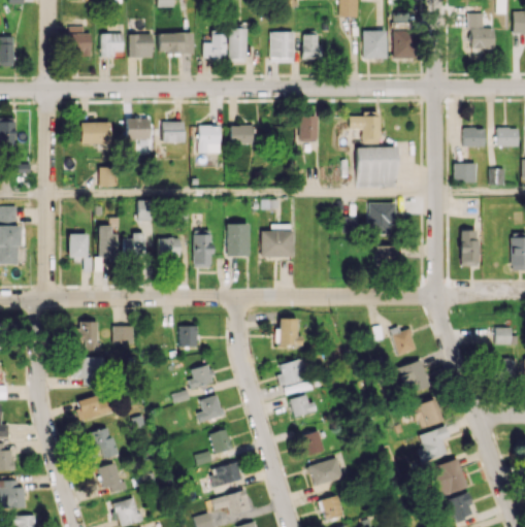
[(339,0),(339,17),(359,18),(358,0),(339,0)]
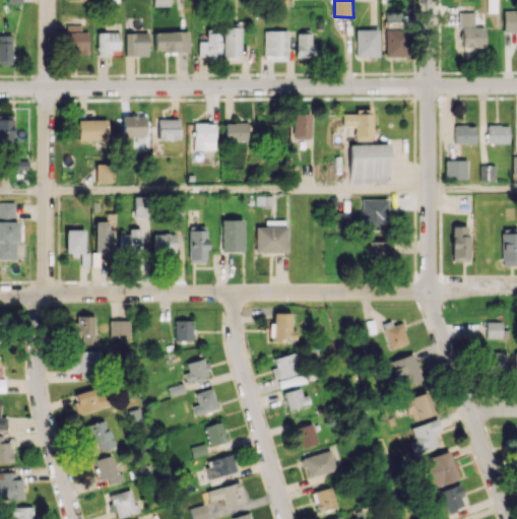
[(516,11),(506,11),(507,33),(516,33),(516,11)]
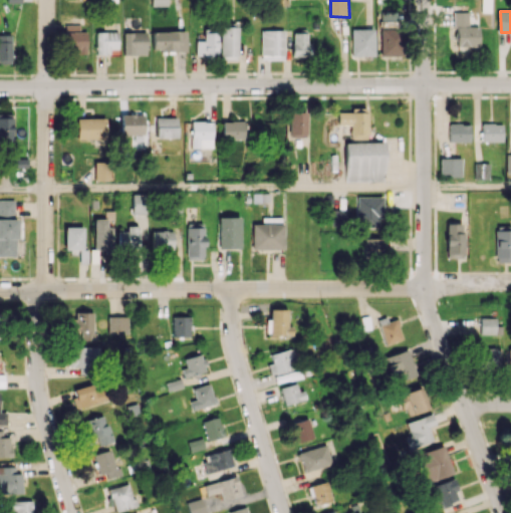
[(471,12),(456,12),(456,27),(471,26),(471,12)]
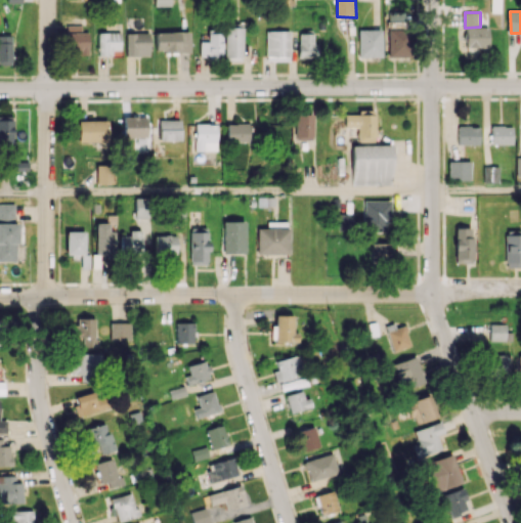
[(91,33),(84,33),(84,27),(69,26),(69,55),(90,55),(91,33)]
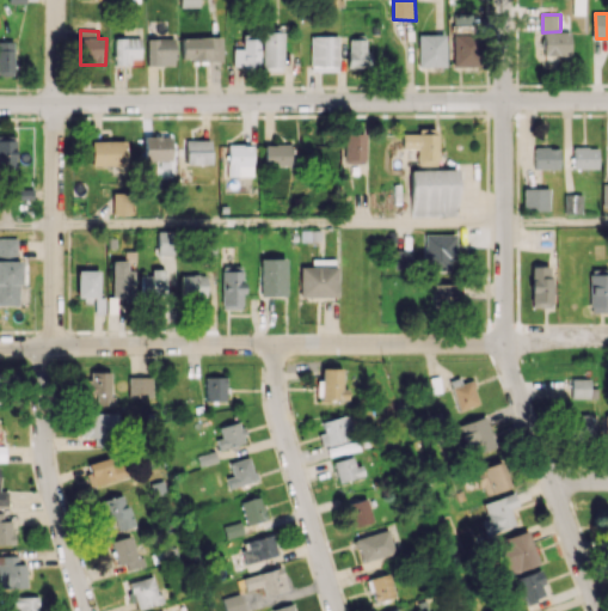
[(287,34),(265,32),(264,72),(286,72),(287,34)]
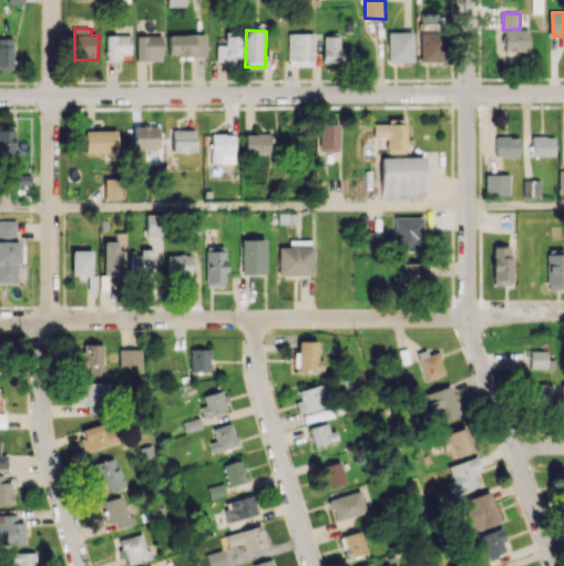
[(531,52),(531,30),(506,31),(506,52),(531,52)]
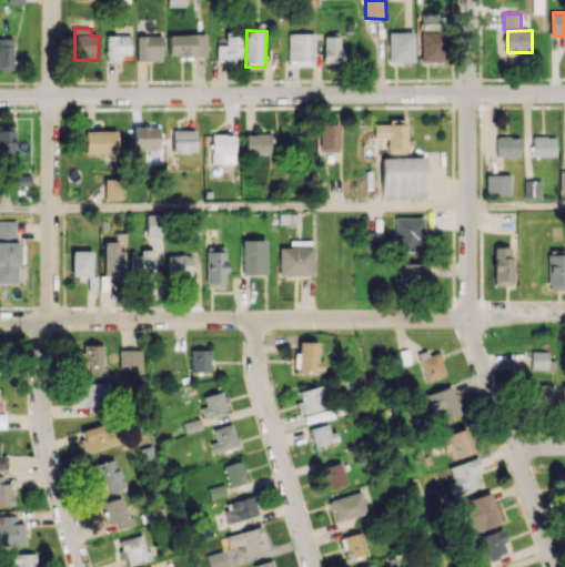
[(392,63),(416,62),(416,33),(391,33),(392,63)]
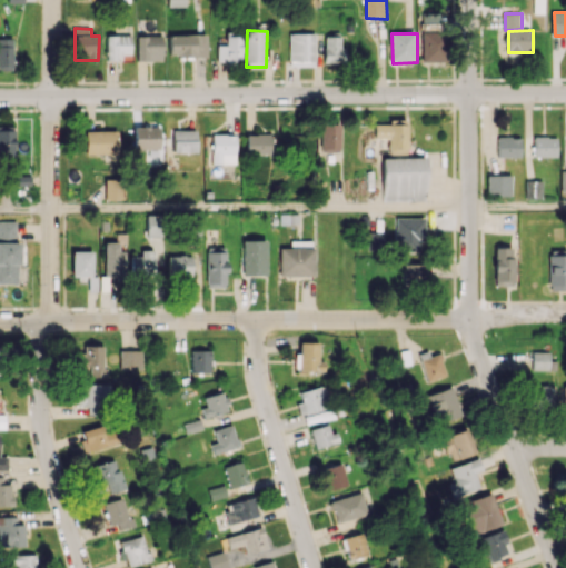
[(448,35),(425,33),(424,62),(447,63),(448,35)]
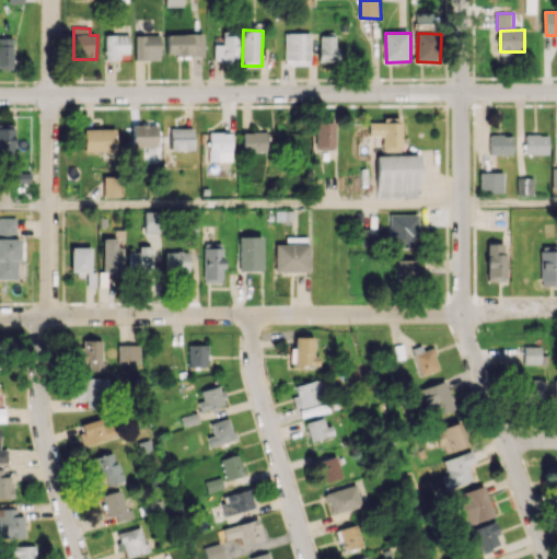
[(312,34),(288,34),(287,66),(312,66),(312,34)]
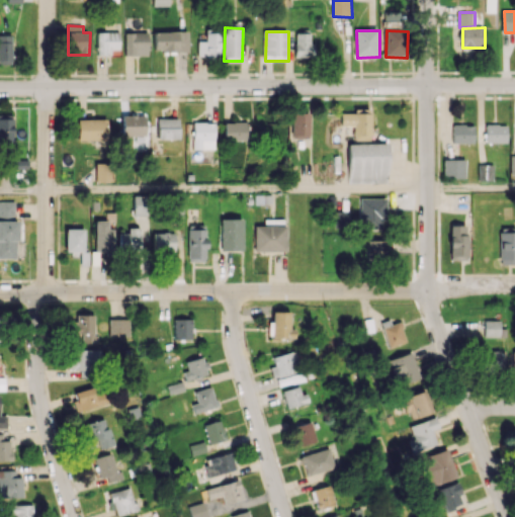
[(189,52),(189,32),(156,32),(156,53),(189,52)]
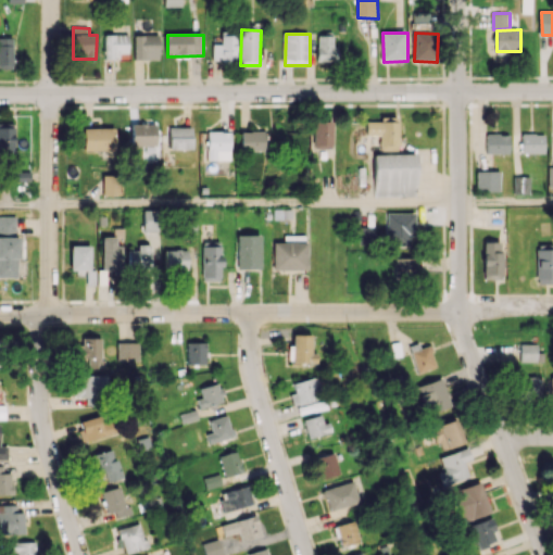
[(130,36),(107,36),(107,60),(122,60),(122,54),(130,54),(130,36)]
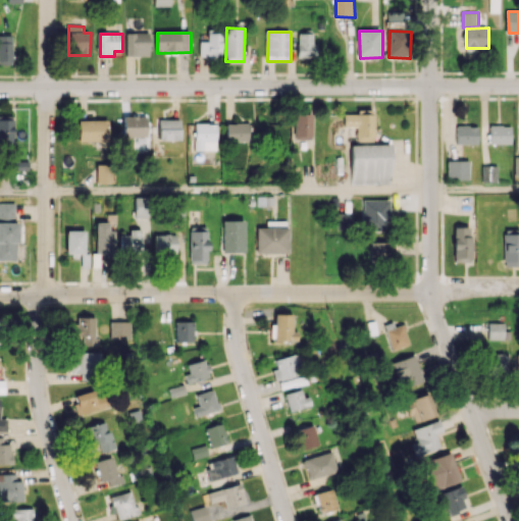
[(151,57),(151,34),(127,34),(128,57),(151,57)]
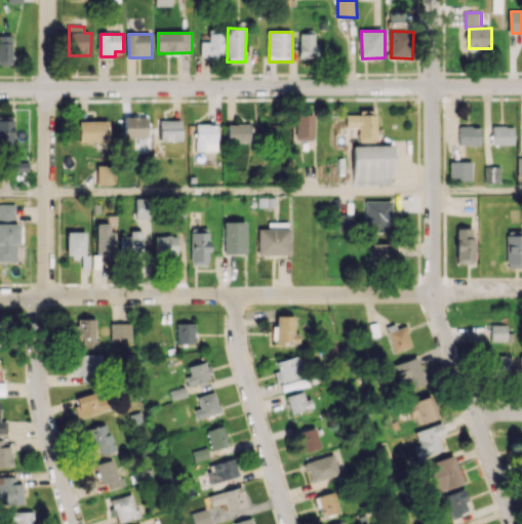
[(202,57),(225,57),(226,34),(211,34),(210,43),(202,42),(202,57)]
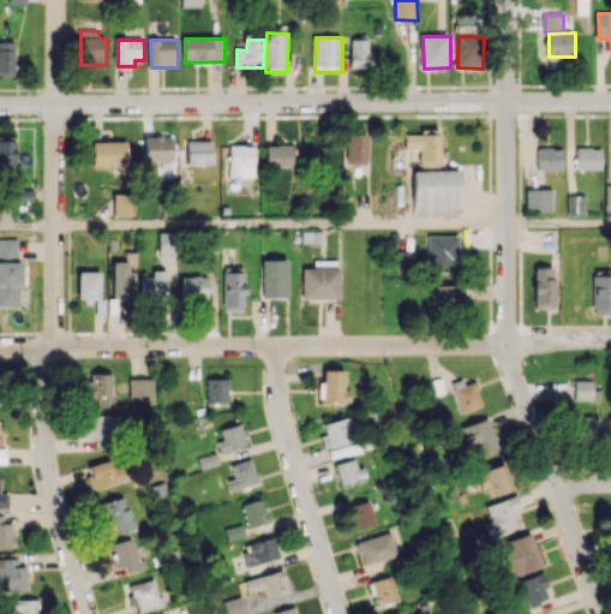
[(353,69),(371,69),(371,41),(353,41),(353,69)]
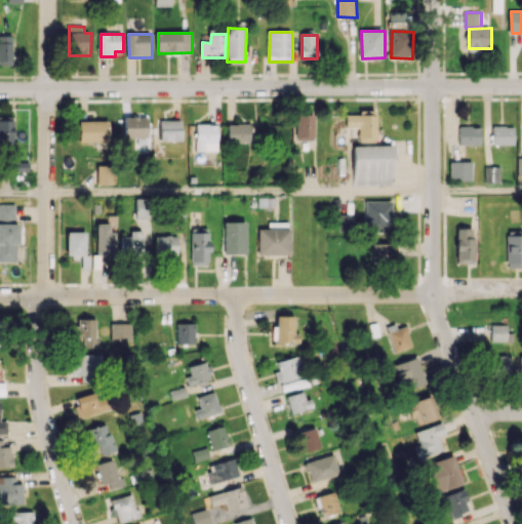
[(13,36),(0,36),(0,66),(14,66),(13,36)]
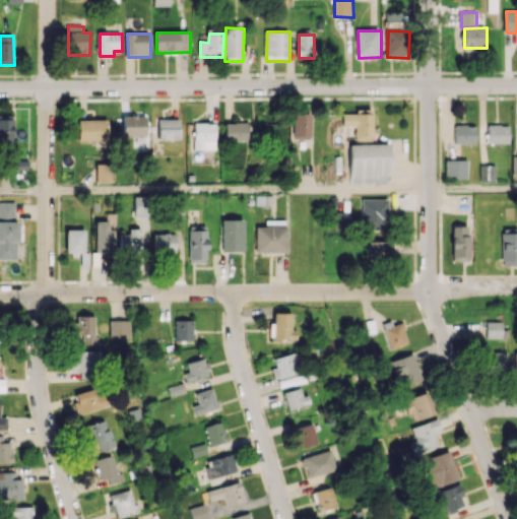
[(373,141),(374,115),(344,114),(344,127),(358,127),(357,141),(373,141)]
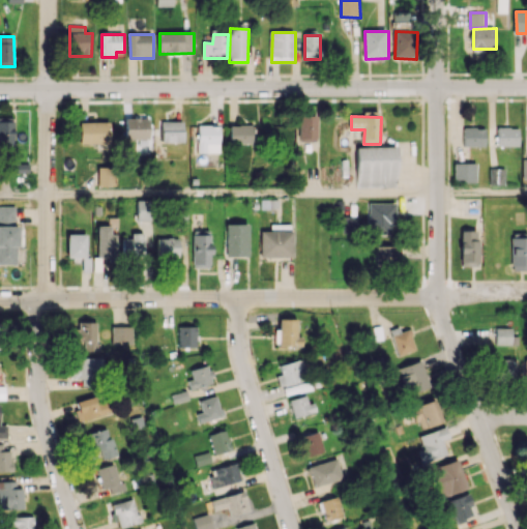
[(318,117),(300,117),(300,142),(318,142),(318,117)]
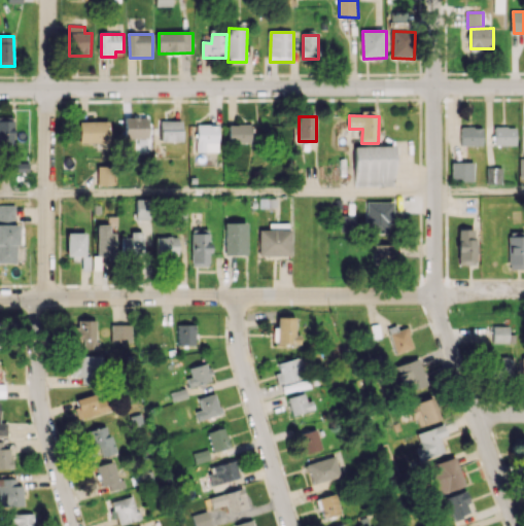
[(0,144),(15,145),(16,118),(0,117),(0,144)]
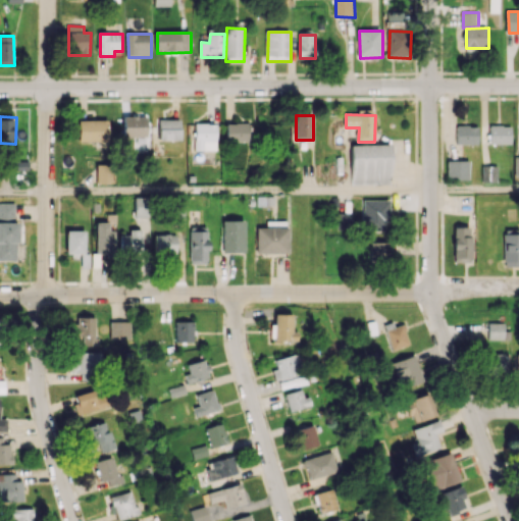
[(148,138),(148,116),(124,117),(125,138),(148,138)]
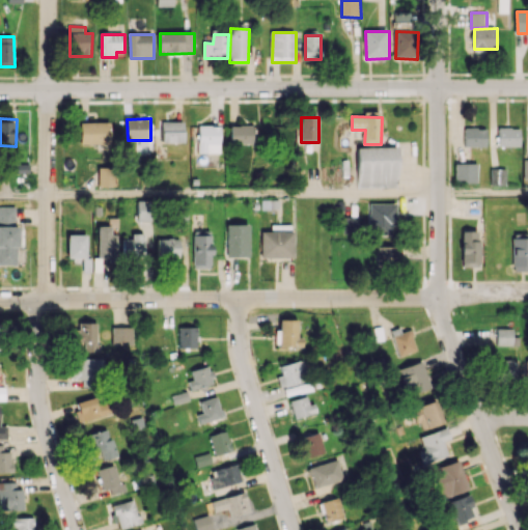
[(112,122),(82,123),(82,145),(112,145),(112,122)]
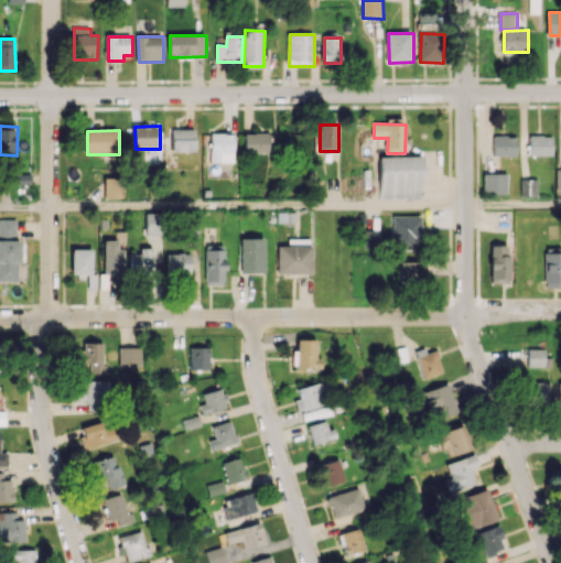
[(196,130),(173,130),(173,152),(196,152),(196,130)]
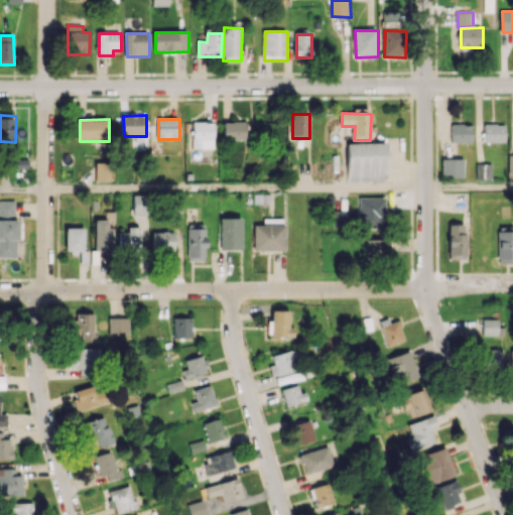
[(226,140),(248,140),(248,123),(226,122),(226,140)]
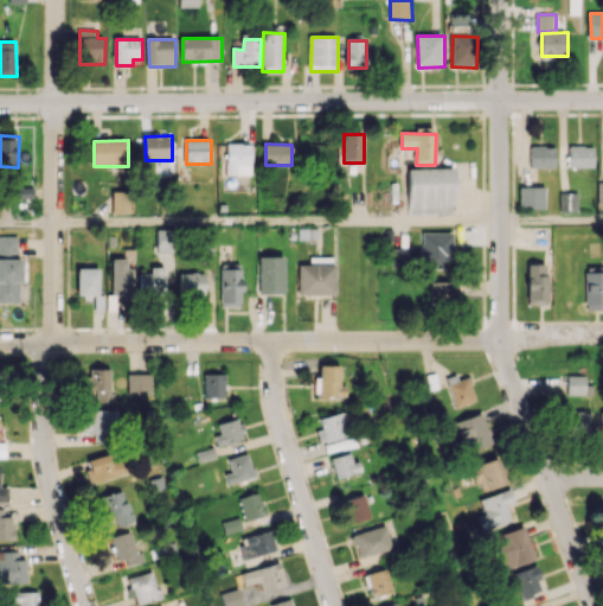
[(254,176),(252,145),(228,145),(229,176),(254,176)]
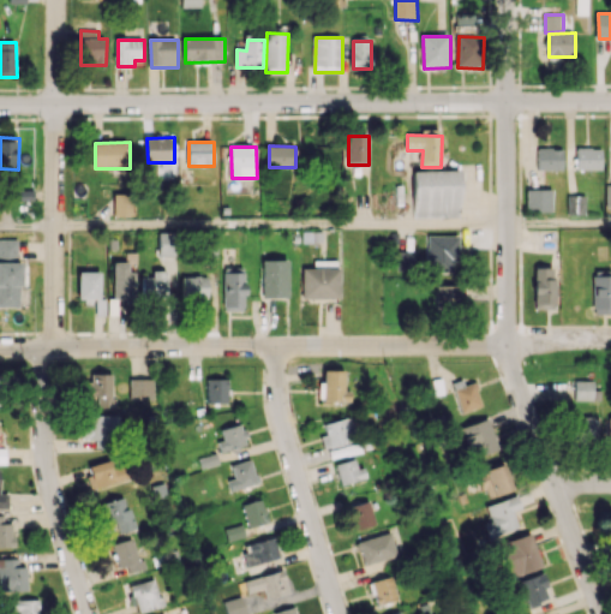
[(564,171),(564,149),(539,150),(540,171),(564,171)]
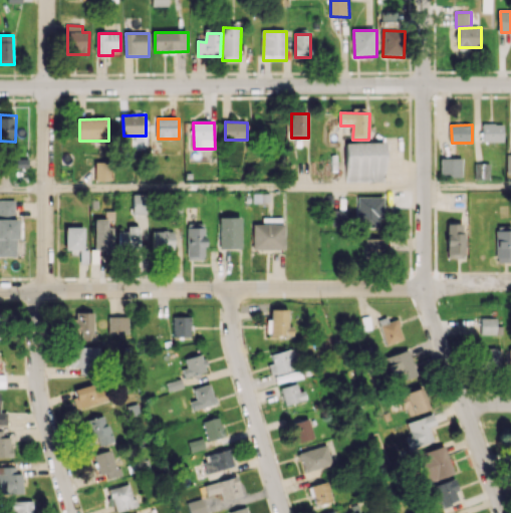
[(505,143),(505,124),(484,124),(484,143),(505,143)]
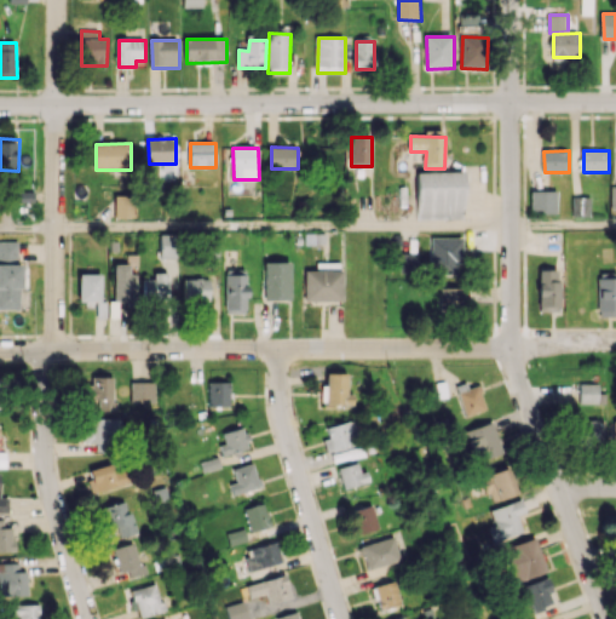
[(419,173),(420,221),(466,219),(465,172),(419,173)]
